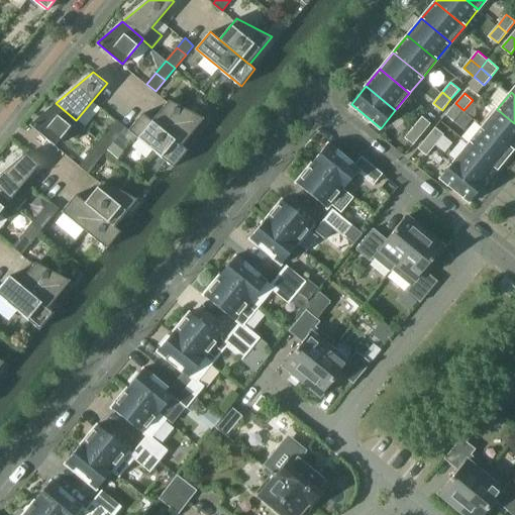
[(170,99),(152,120),(182,145),(183,144),(205,117),(170,99)]
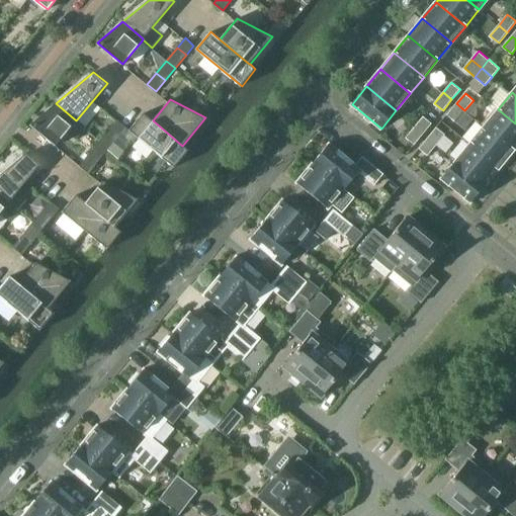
[(76,120),(56,103),(30,124),(56,145),(67,131),(77,139),(86,127),(77,119),(76,120)]
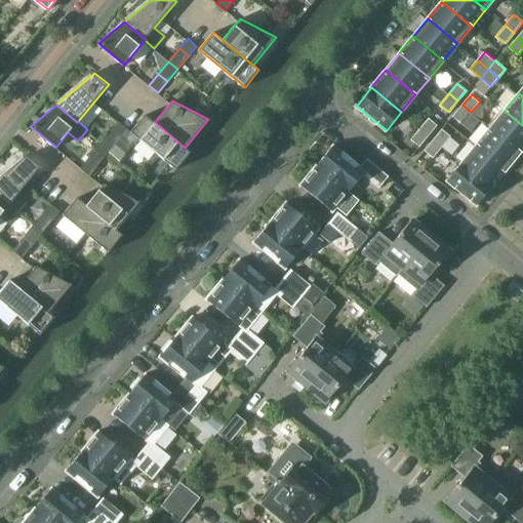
[(463,123),(471,112),(463,105),(453,116),(463,123)]
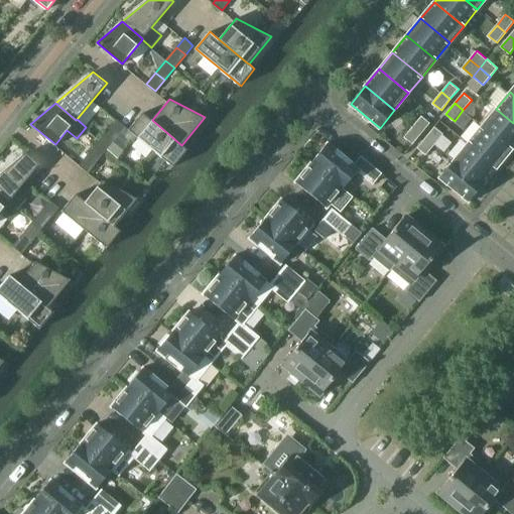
[(482,126),(512,150),(513,148),(513,123),(496,109),(482,126)]
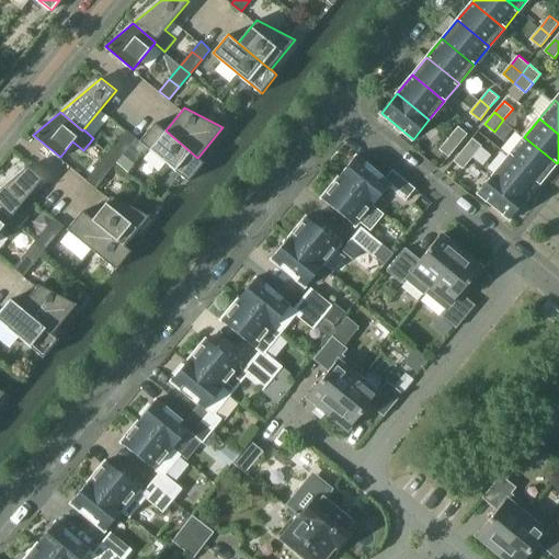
[(204,162),(198,157),(197,158),(166,130),(156,122),(140,140),(190,181),(204,162)]
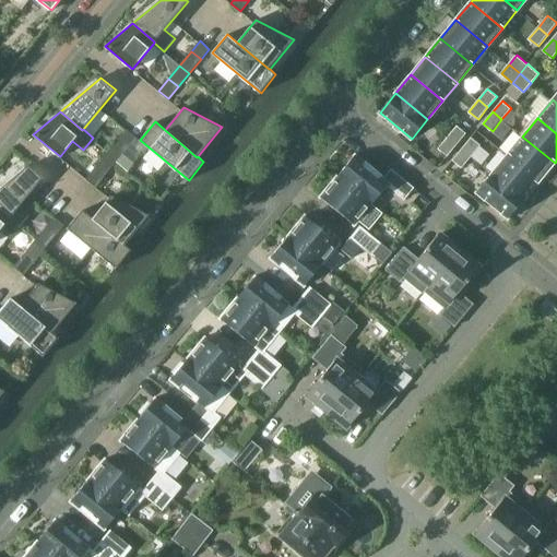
[(458,125),(448,137),(458,144),(466,132),(458,125)]
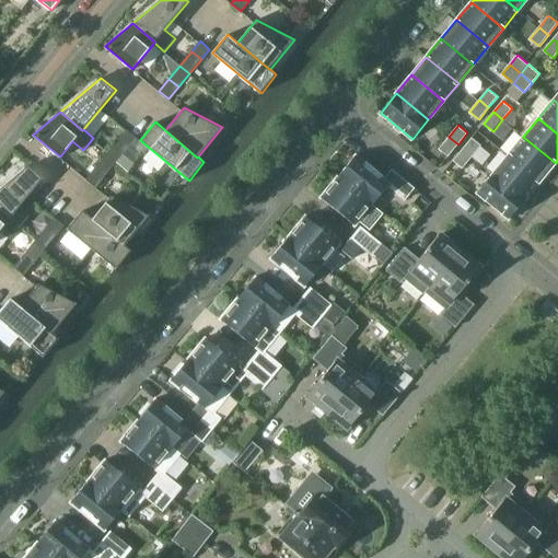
[(119,139),(129,148),(137,137),(128,129),(119,139)]
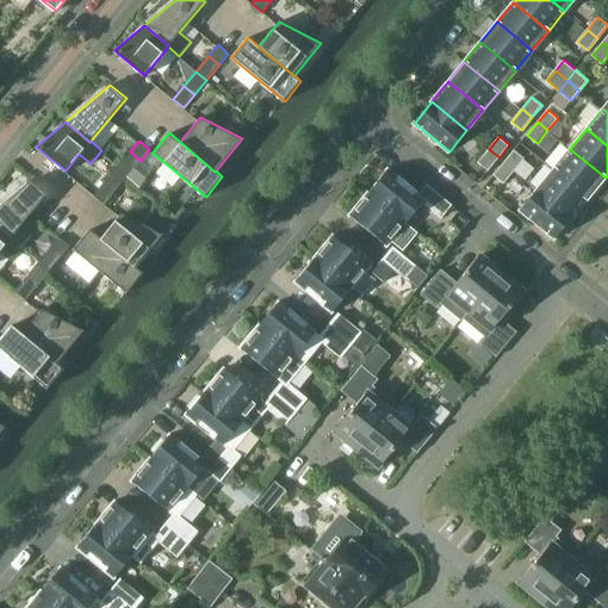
[(489,169),(500,157),(489,149),(479,161),(489,169)]
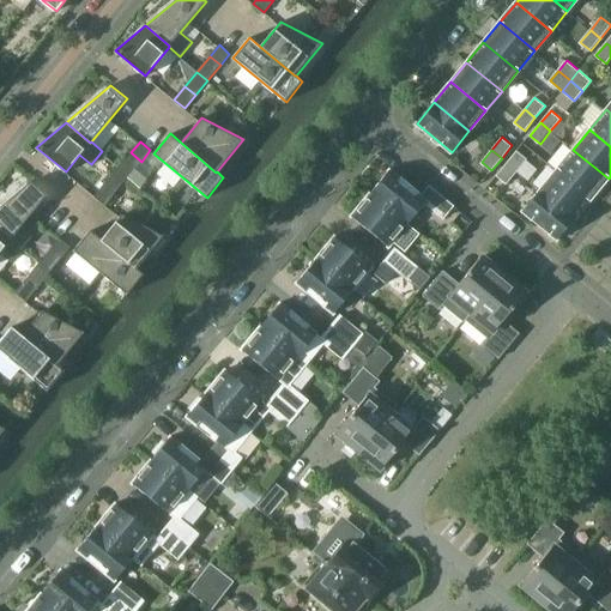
[(518,150),(507,163),(518,171),(528,158),(518,150)]
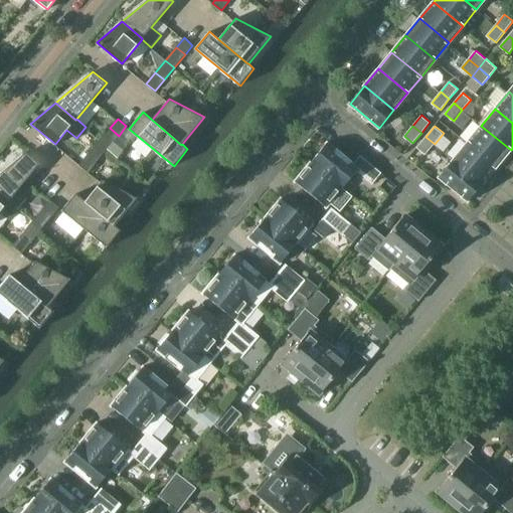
[(468,143),(497,167),(511,150),(481,126),(468,143)]
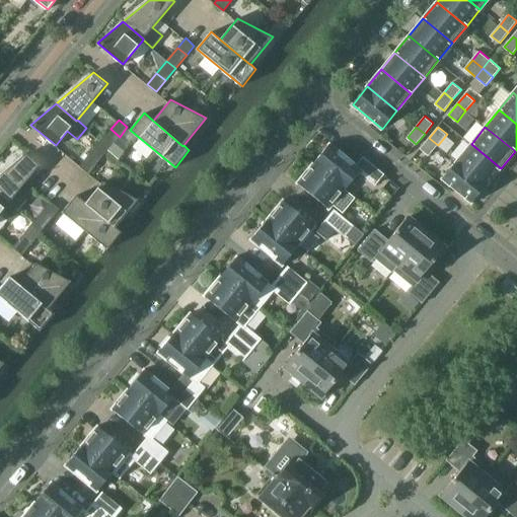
[(108,149),(120,137),(111,129),(99,142),(108,149)]
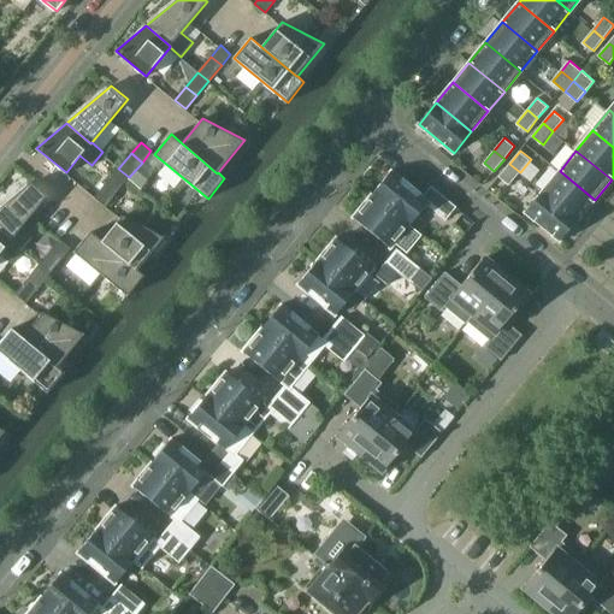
[(511,184),(520,172),(509,164),(500,176),(511,184)]
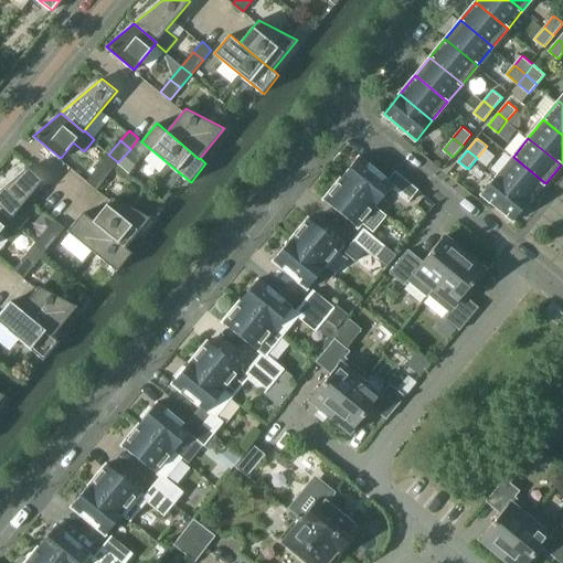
[(108,155),(97,168),(107,177),(118,162),(108,155)]
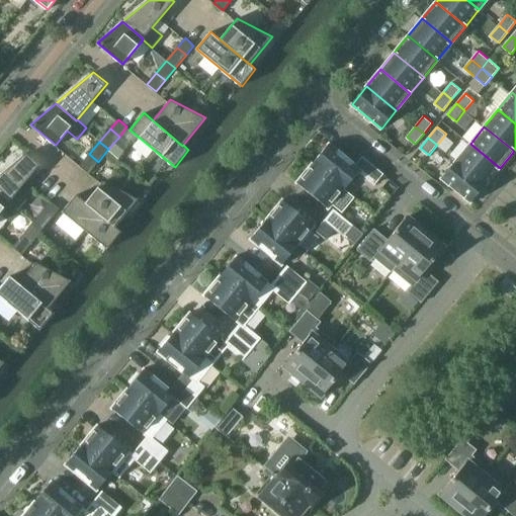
[(375,184),(383,173),(364,157),(357,166),(330,143),(314,163),(345,188),(359,171),(375,184)]
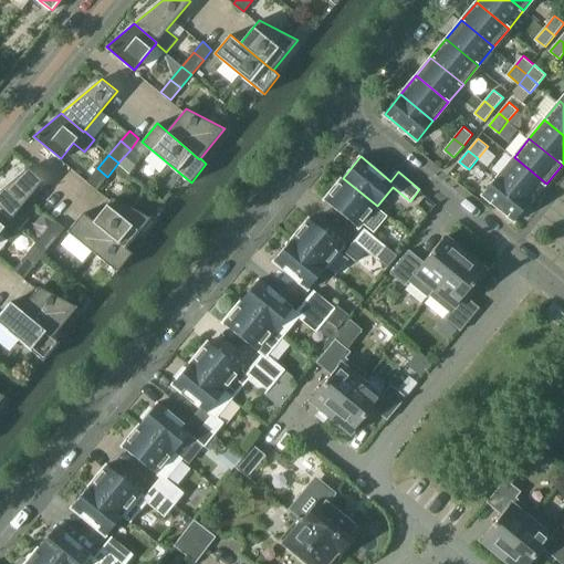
[(499,175),(531,201),(546,184),(514,157),(499,175)]
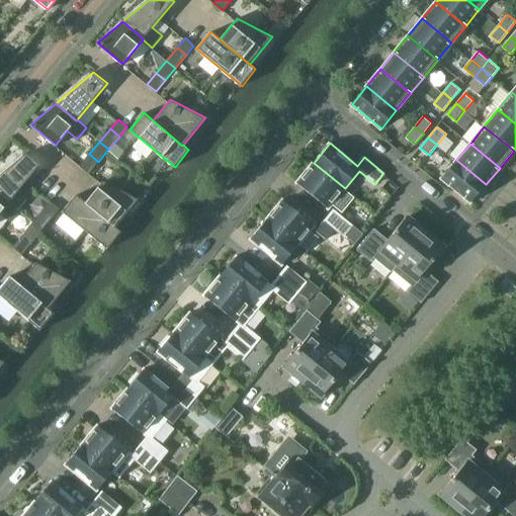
[(0,174),(0,193),(19,209),(28,198),(18,190),(40,164),(26,153),(0,174)]
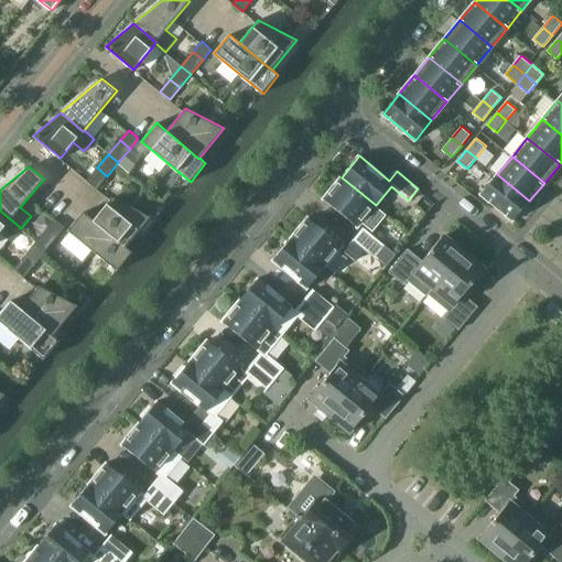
[(107,176),(97,168),(87,180),(97,188),(107,176)]
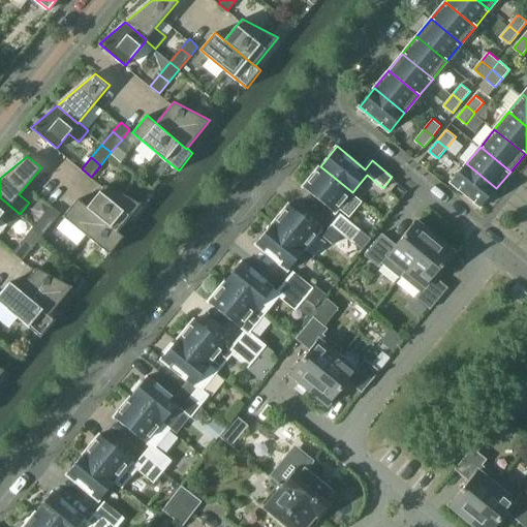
[(482,207),(496,188),(466,163),(452,182),(482,207)]
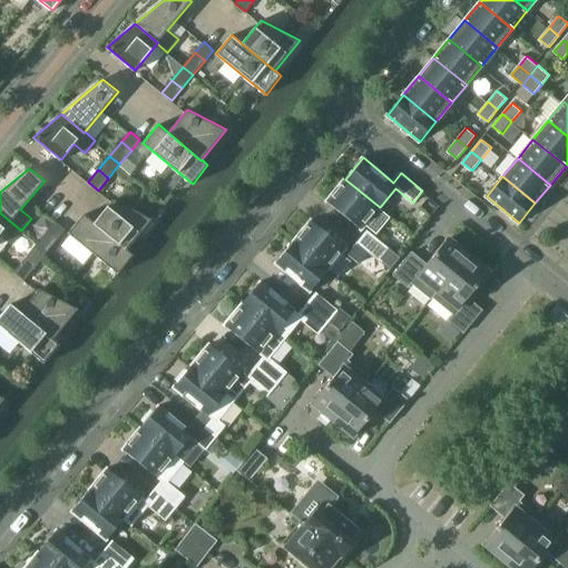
[(380,207),(345,179),(327,201),(362,228),(380,207)]
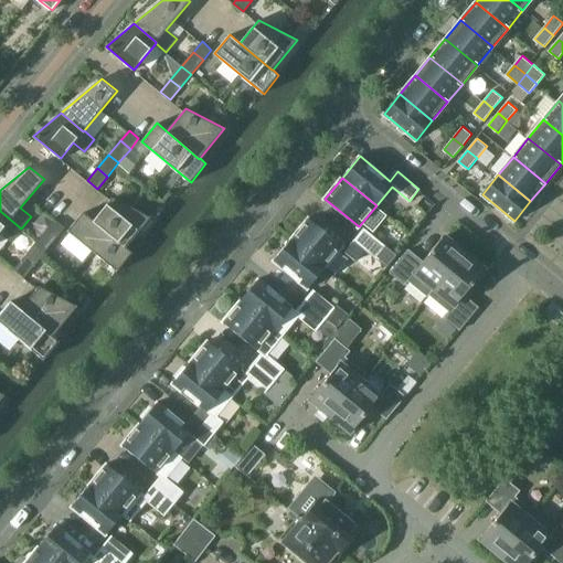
[(113,197),(94,220),(94,221),(126,247),(127,246),(151,218),(113,197)]
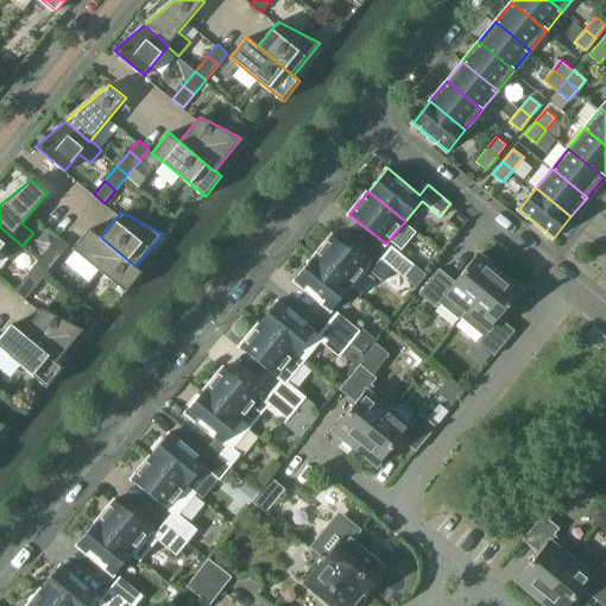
[(23,246),(0,227),(0,250),(12,259),(23,246)]
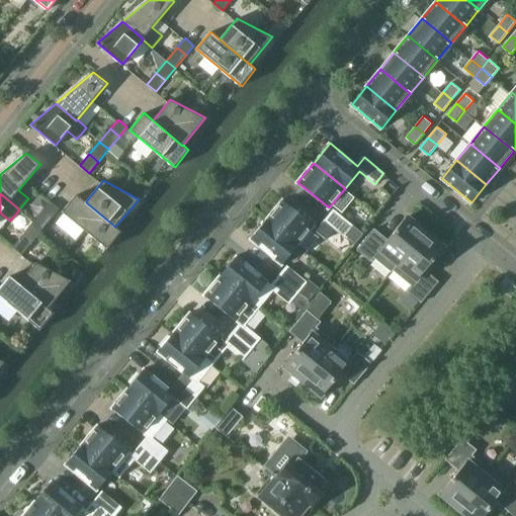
[(121,231),(116,226),(115,227),(86,202),(86,201),(77,194),(63,211),(107,248),(121,231)]
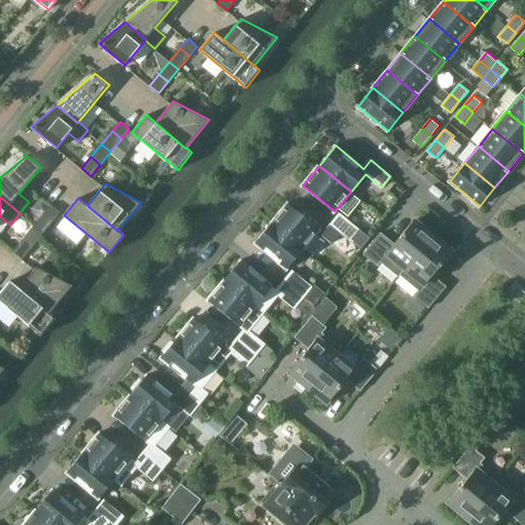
[(288,203),(272,222),(304,249),(320,229),(288,203)]
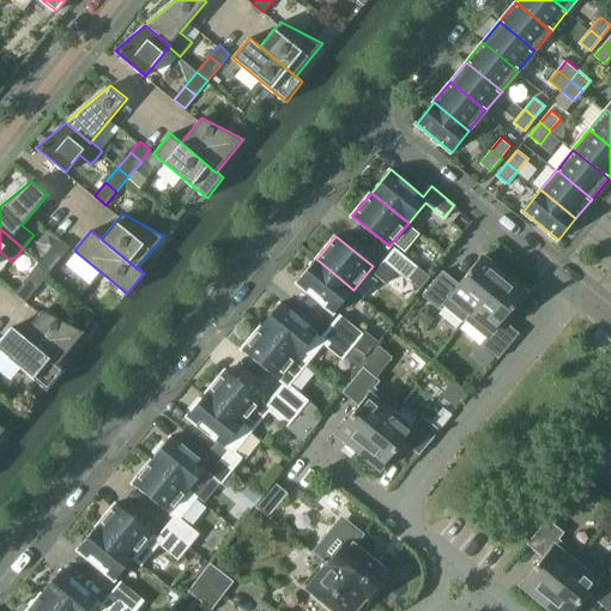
[(52,249),(62,258),(71,246),(61,237),(52,249)]
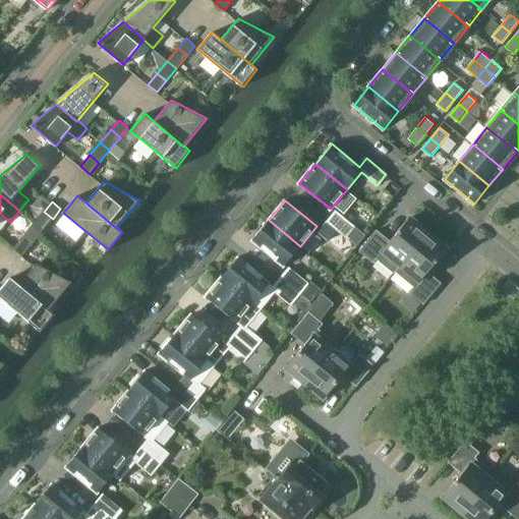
[(328,221),(338,229),(347,237),(356,226),(336,211),(328,221)]
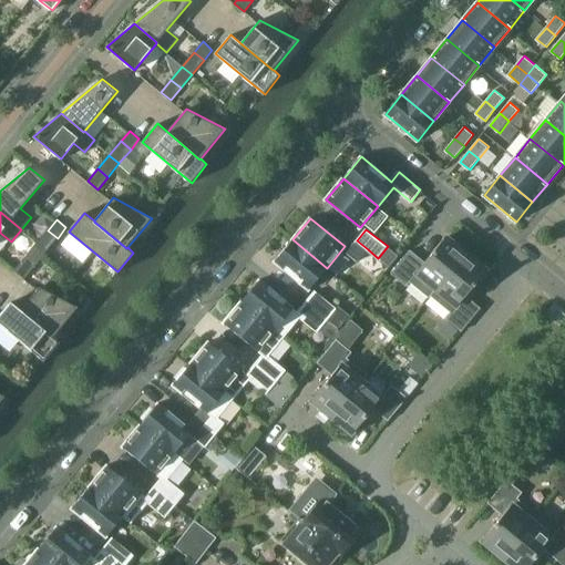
[(45,253),(58,238),(48,230),(36,244),(45,253)]
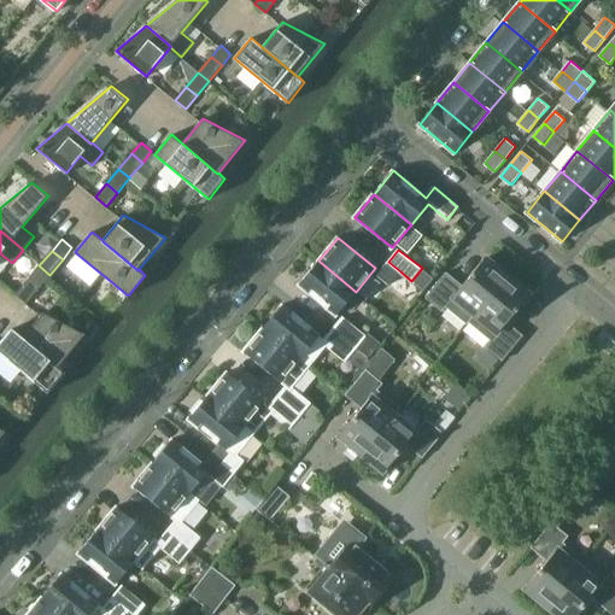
[(446,271),(427,297),(443,310),(446,306),(468,323),(470,322),(508,276),(486,257),(463,286),(446,271)]
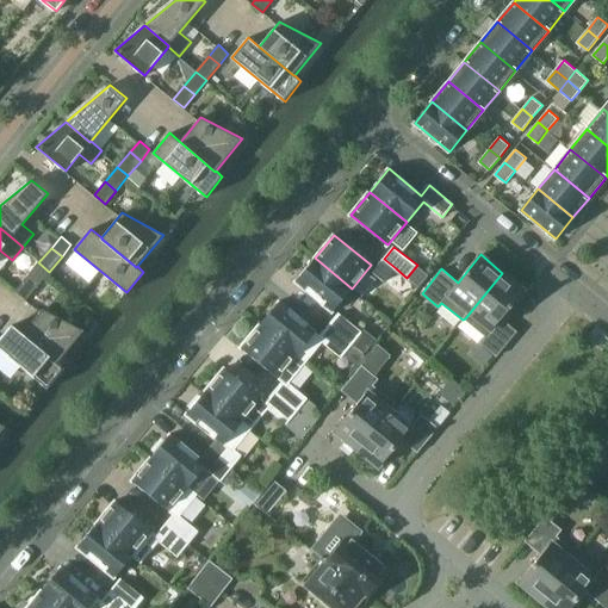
[(352,289),(315,258),(296,281),(333,311),(352,289)]
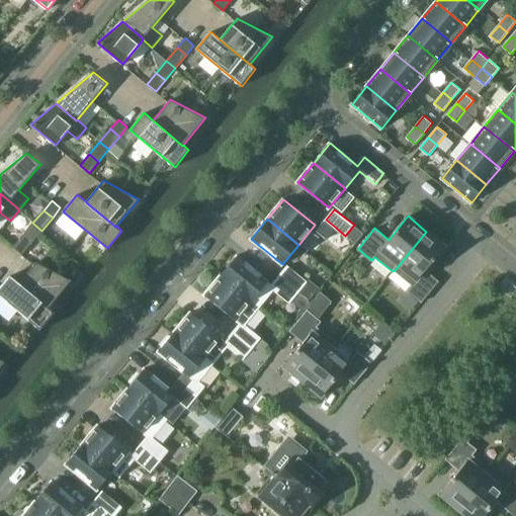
[(336,228),(326,220),(317,231),(327,239),(336,228)]
